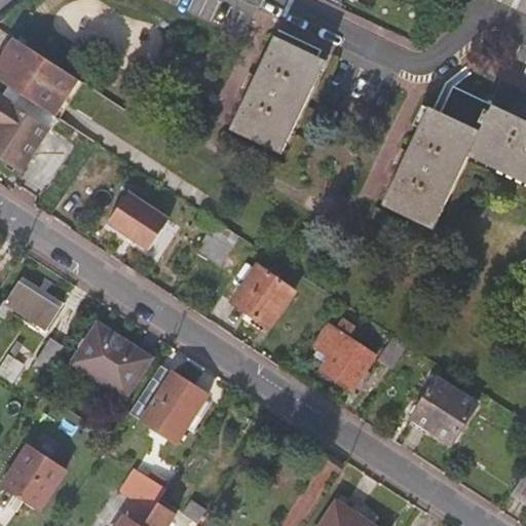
[(525,0),(501,0),(525,11),(525,0)]
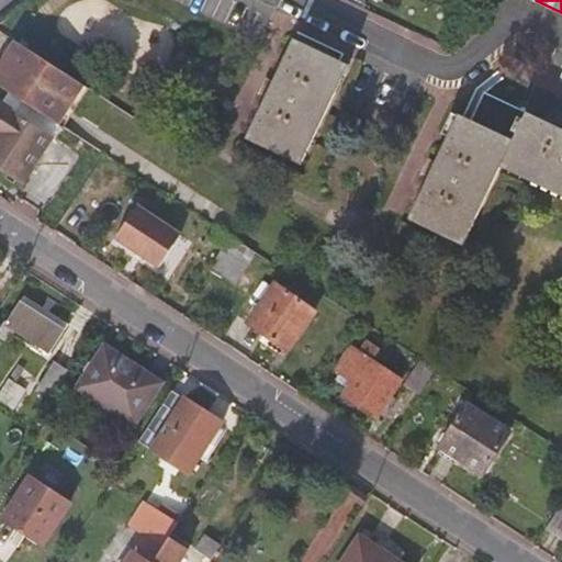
[(8,40),(0,52),(0,88),(51,121),(76,82),(8,40)]
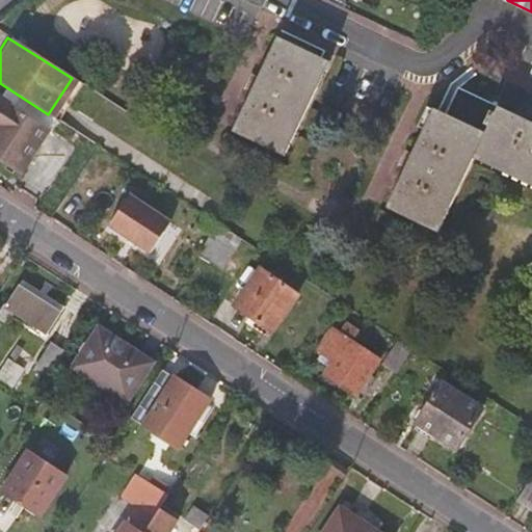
[(277,37),(234,129),(284,153),(327,61),(277,37)]
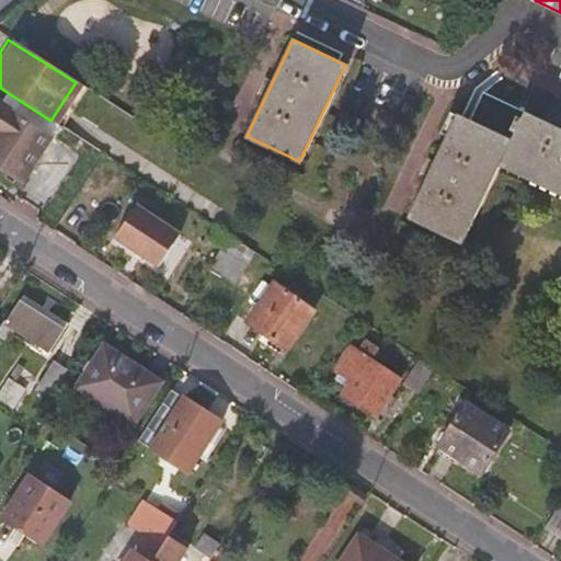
[(499,165),(524,111),(482,91),(469,118),(456,113),(407,217),(461,244),(499,165)]
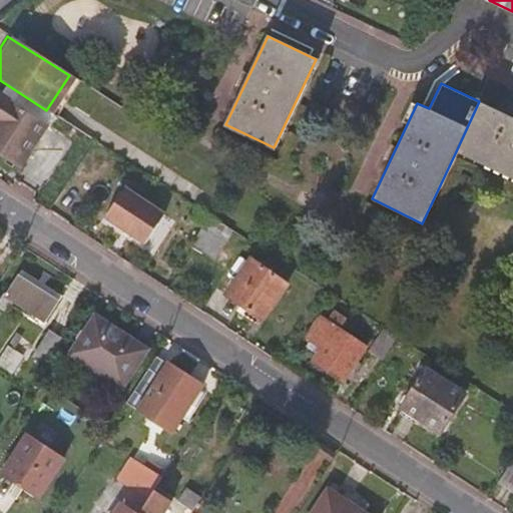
[(0,95),(0,153),(17,165),(43,123),(0,95)]
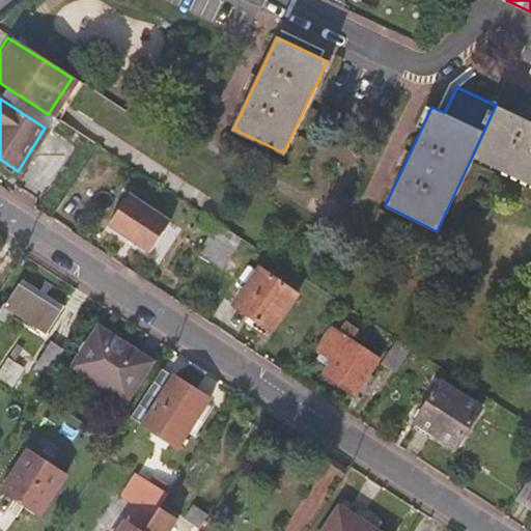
[(530,185),(530,121),(496,105),(472,157),(530,185)]
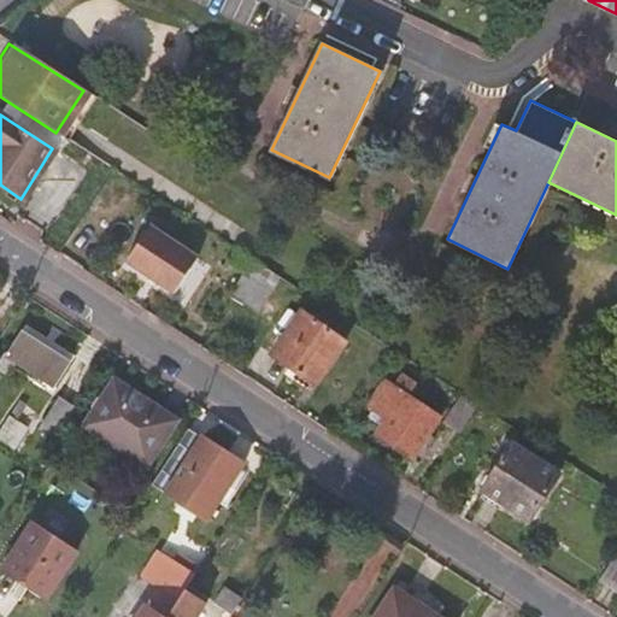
[(144,224),(121,259),(169,292),(192,256),(144,224)]
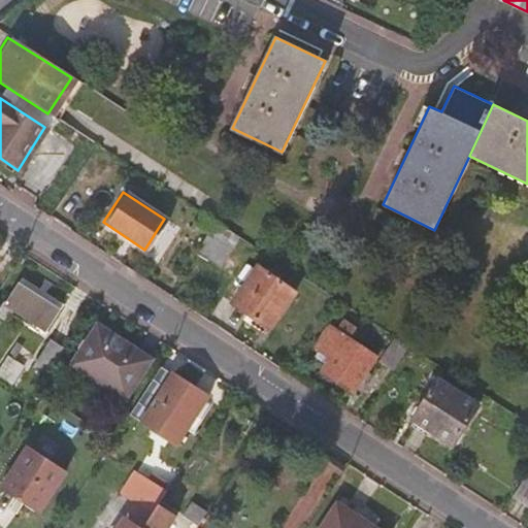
[(205,229),(211,219),(198,210),(192,221),(205,229)]
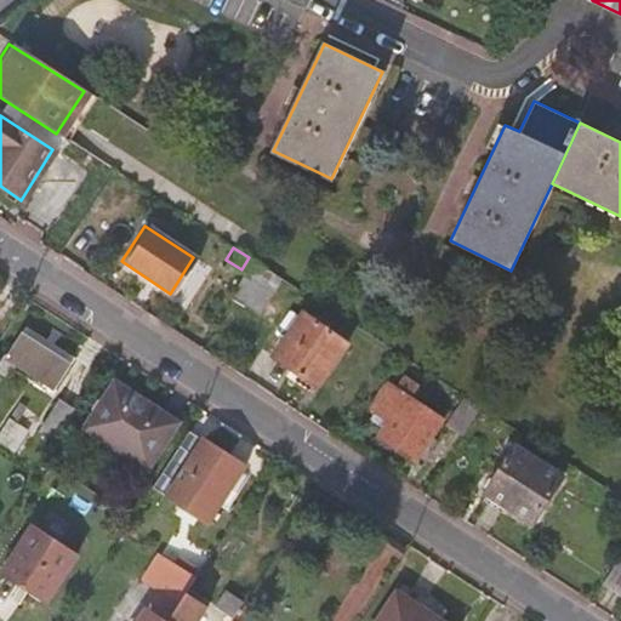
[(255,312),(277,274),(249,257),(241,269),(227,295),(255,312)]
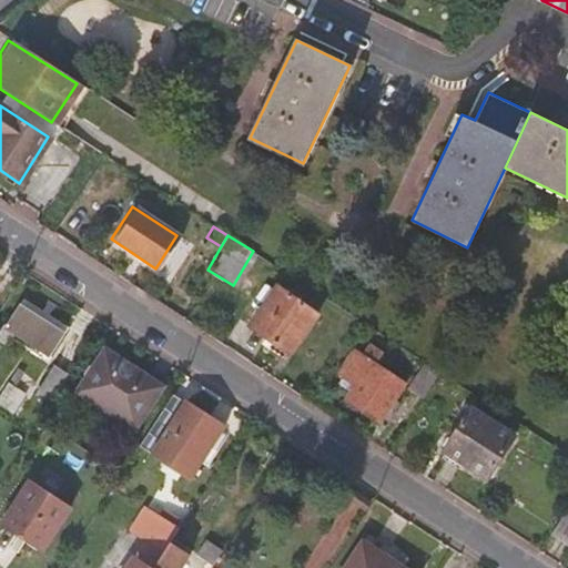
[(275,288),(247,330),(290,356),(316,315),(275,288)]
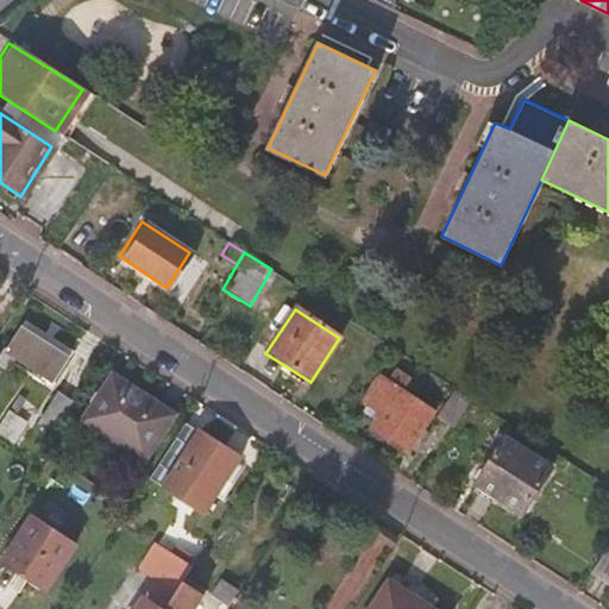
[(20,326),(6,349),(4,349),(0,355),(0,364),(8,370),(16,357),(55,382),(69,357),(20,326)]
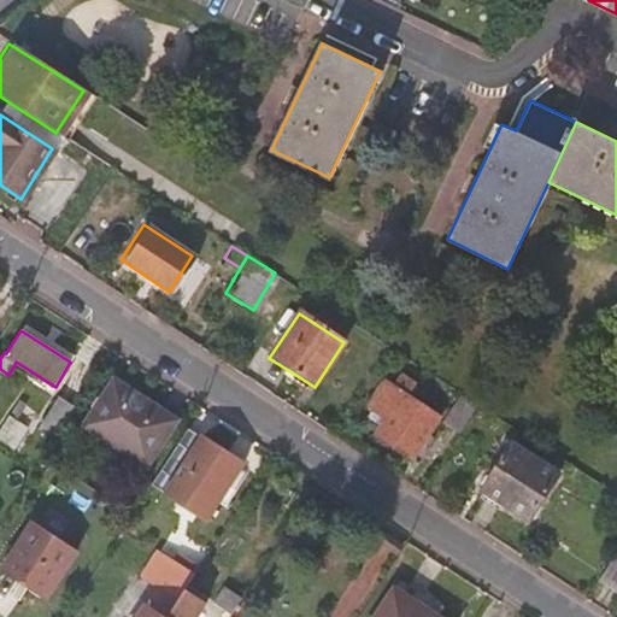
[(382,415),(377,422),(371,430),(407,452),(434,415),(403,393),(411,380),(398,371),(389,385),(378,377),(364,401),(365,403),(382,415)]
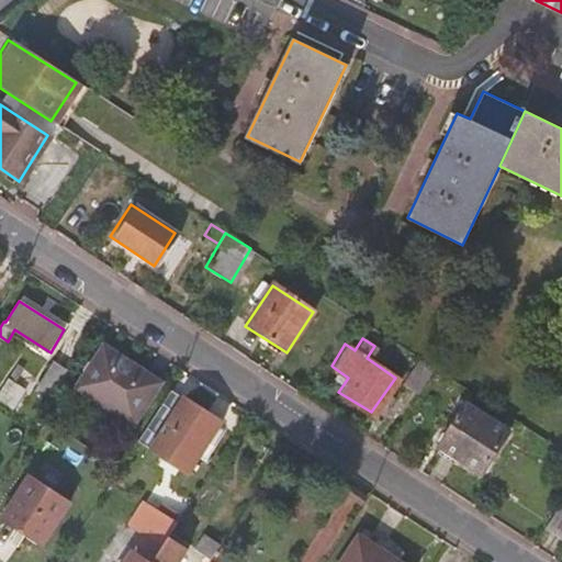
[(104,346),(79,386),(135,424),(161,383),(104,346)]
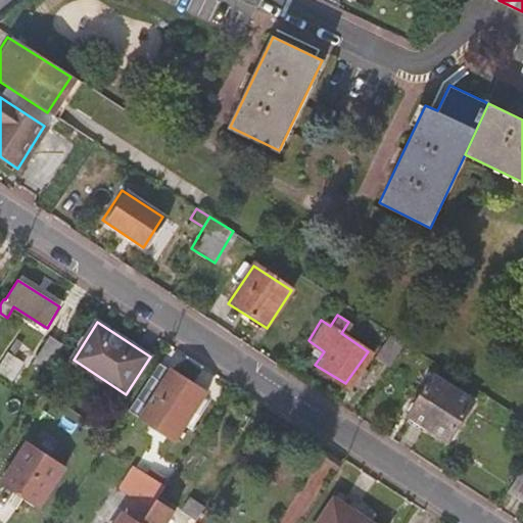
[(384,361),(399,338),(387,330),(373,353),(384,361)]
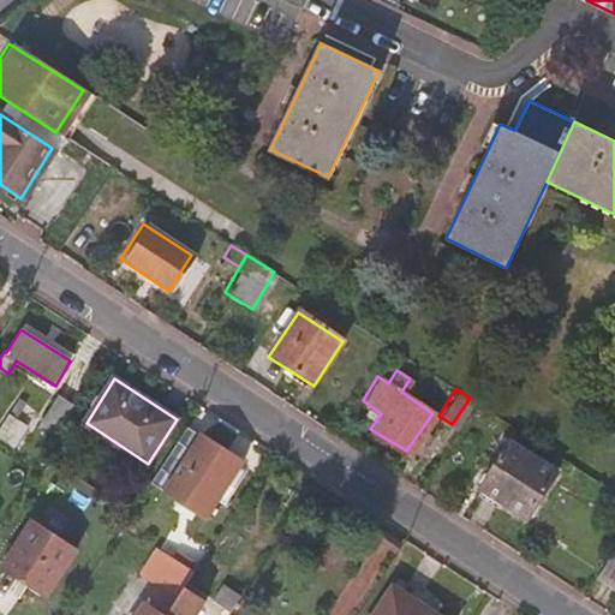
[(57,394),(37,425),(53,436),(72,405),(57,394)]
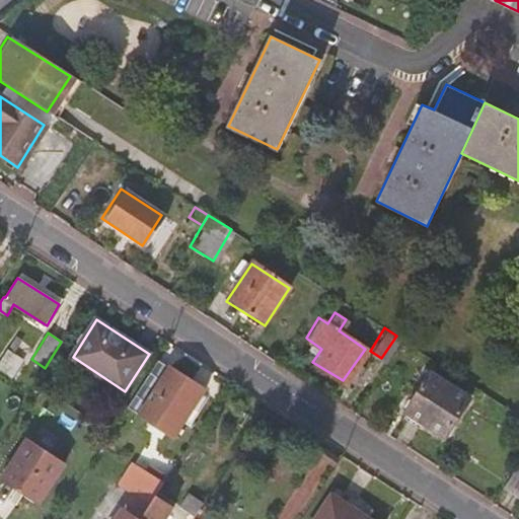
[(16,335),(8,349),(17,354),(25,340),(16,335)]
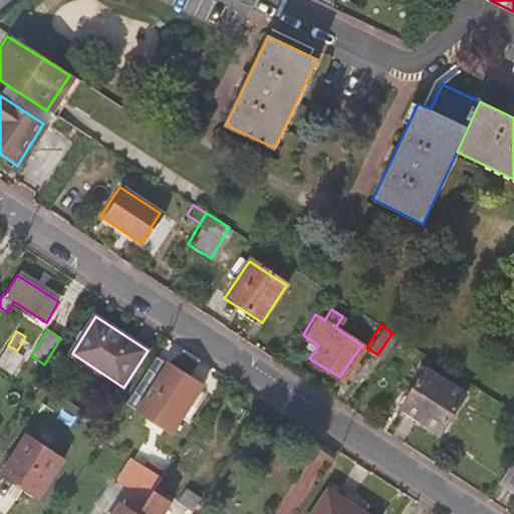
[(301,343),(314,351),(318,345),(304,335),(301,343)]
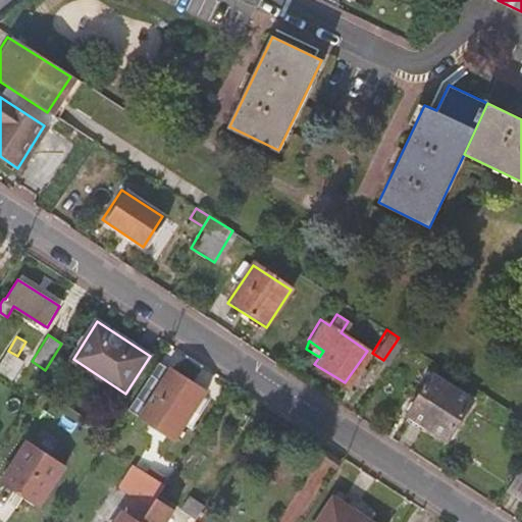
[(17,356),(8,351),(0,361),(0,370),(11,377),(22,360),(17,356)]
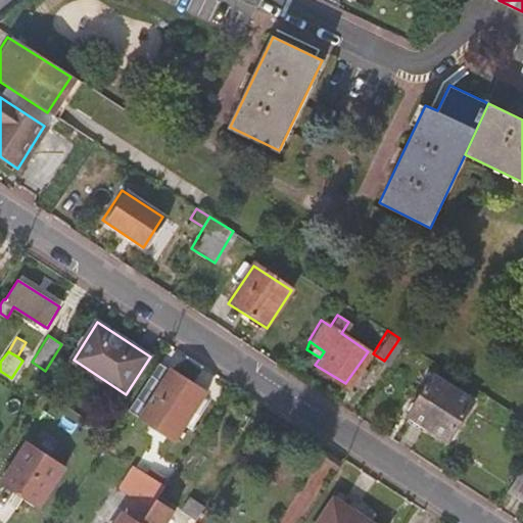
[(212,398),(158,363),(129,410),(177,439),(186,425),(194,430),(212,398)]
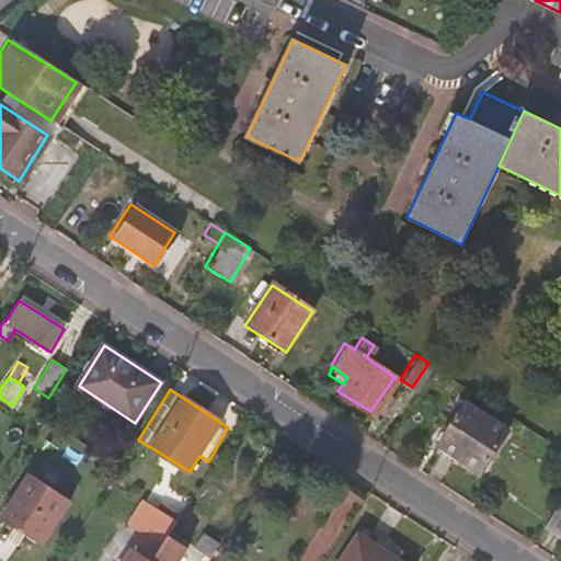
[(464,402),(451,421),(438,443),(480,470),(506,430),(464,402)]
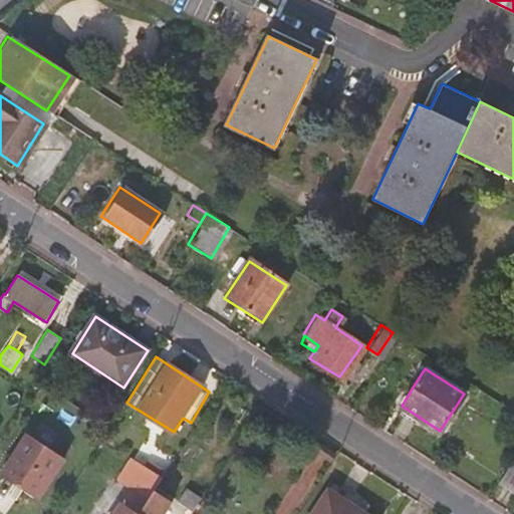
[(27,439),(2,476),(38,499),(63,462),(27,439)]
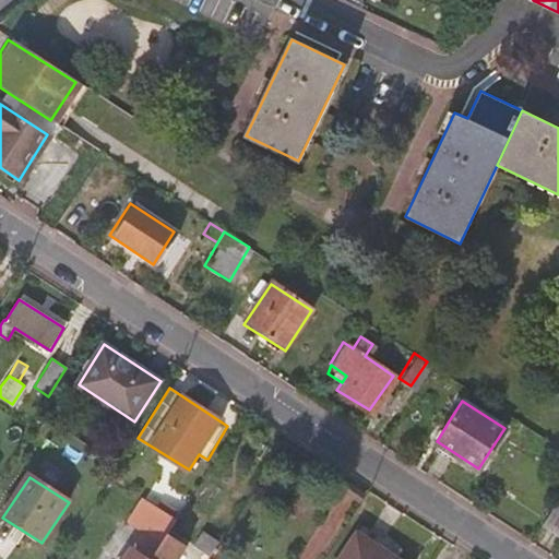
[(126,558),(151,558),(166,535),(177,519),(144,497),(127,521),(144,532),(126,558)]
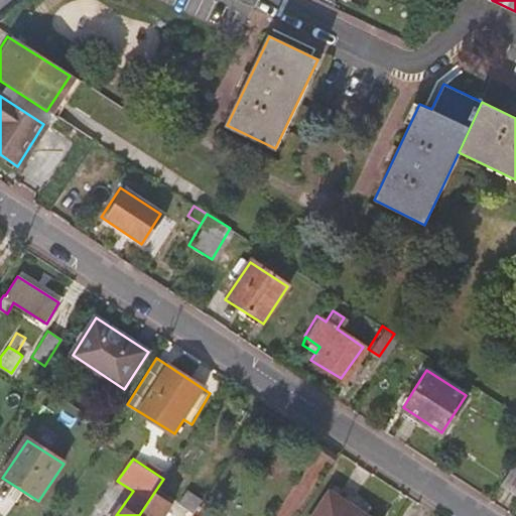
[(515,492),(515,462),(502,484),(515,492)]
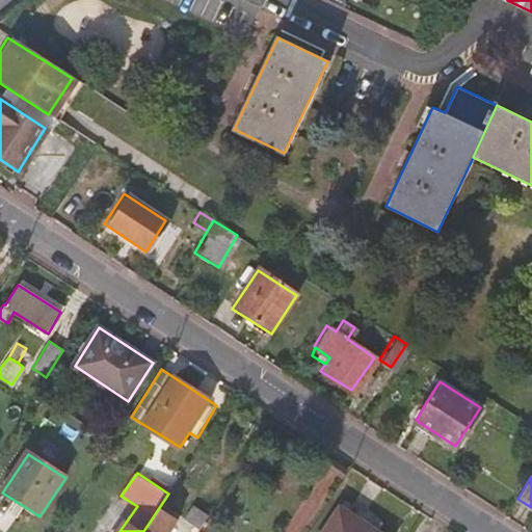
[(344,501),(340,509),(375,531),(376,531),(382,523),(344,501)]
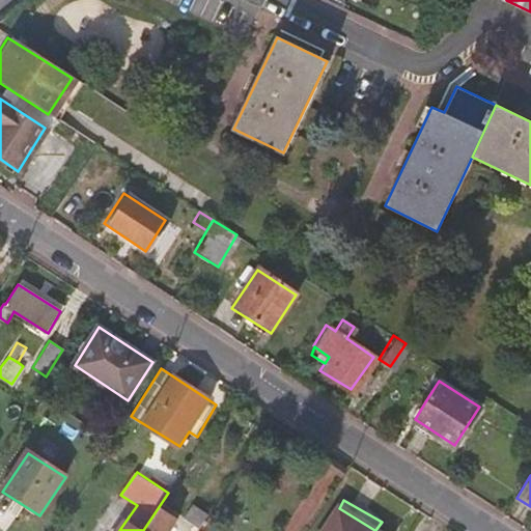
[(143,530),(171,530),(177,522),(158,508),(143,530)]
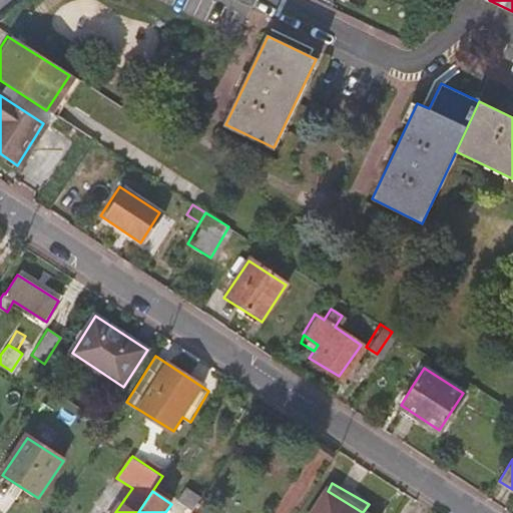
[(362,512),(328,491),(314,512),(362,512)]
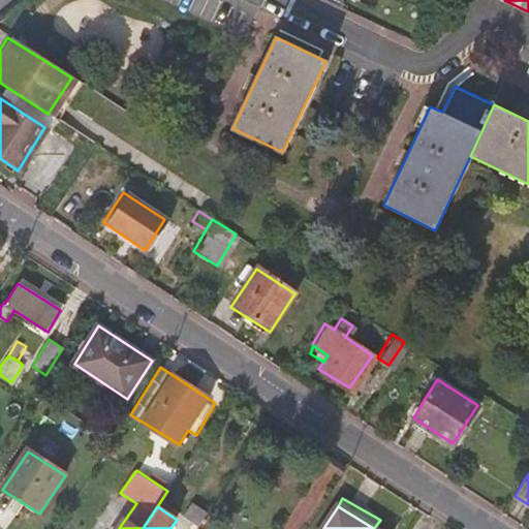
[(182,528),(196,528),(197,528),(201,522),(191,516),(182,528)]
